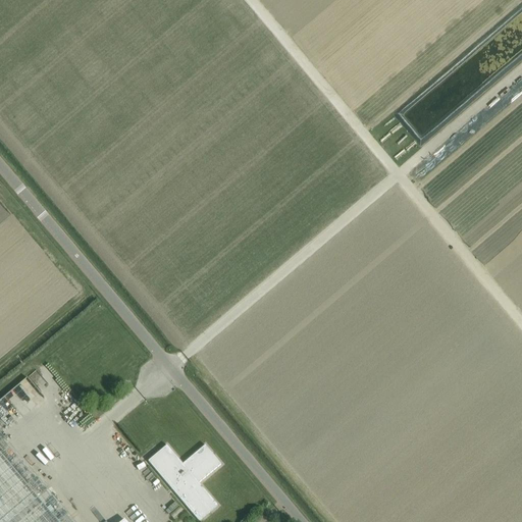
[(15,420),(53,388),(44,378),(53,370),(46,361),(5,395),(8,399),(1,404),(15,420)]
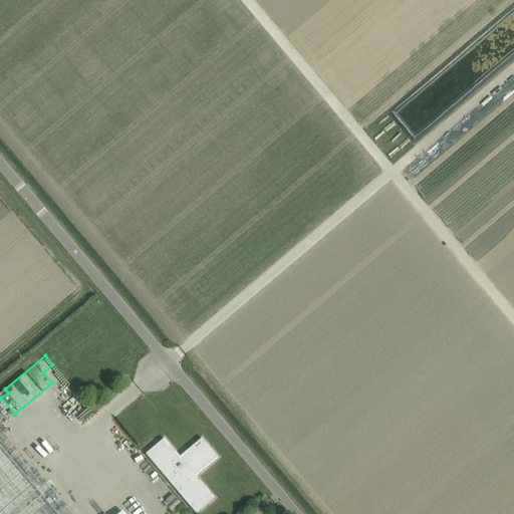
[(53,402),(48,404),(52,413),(57,410),(53,402)]
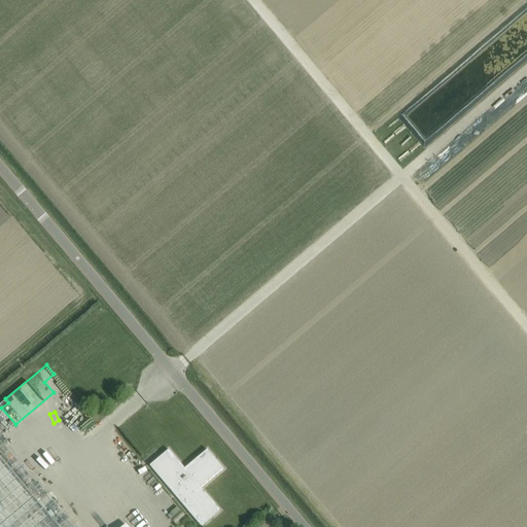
[(42,432),(47,429),(39,417),(34,421),(42,432)]
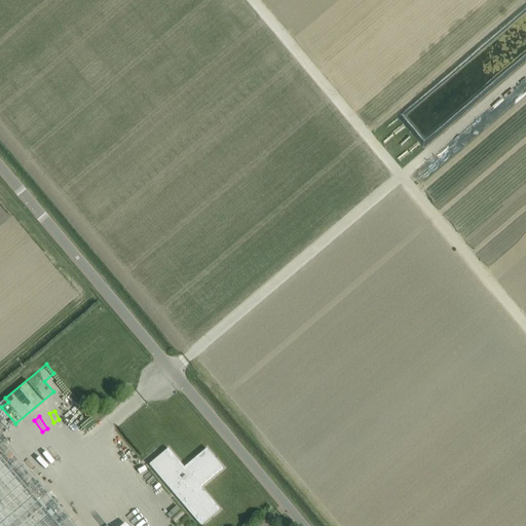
[(75,525),(0,437),(0,525),(128,525),(127,524),(124,525),(75,525)]
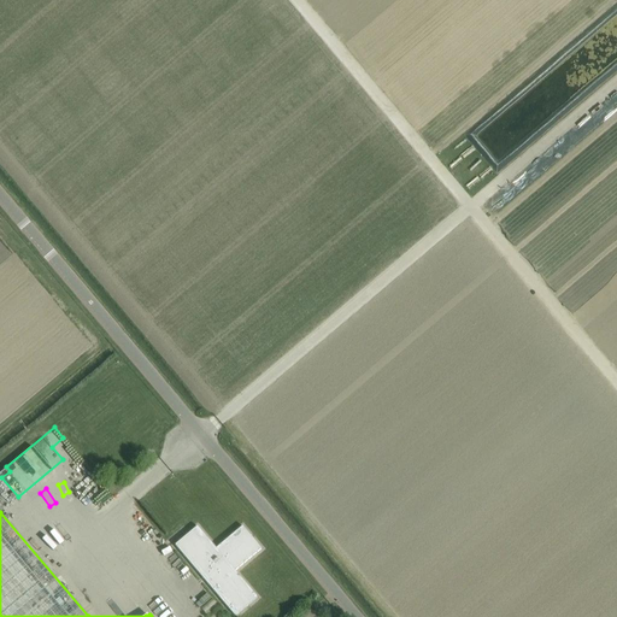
[(197,527),(175,545),(235,616),(257,597),(235,571),(262,548),(242,527),(216,548),(197,527)]
